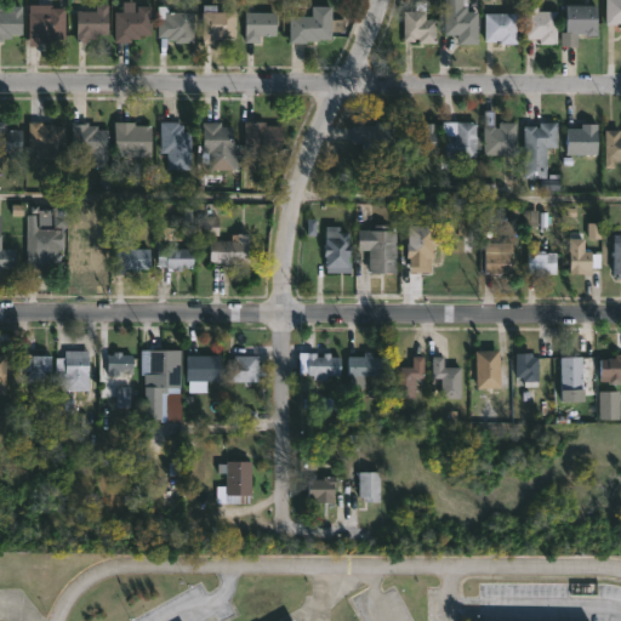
[(462,0),(462,1),(466,1),(467,11),(478,12),(478,35),(445,35),(445,0),(462,0)]
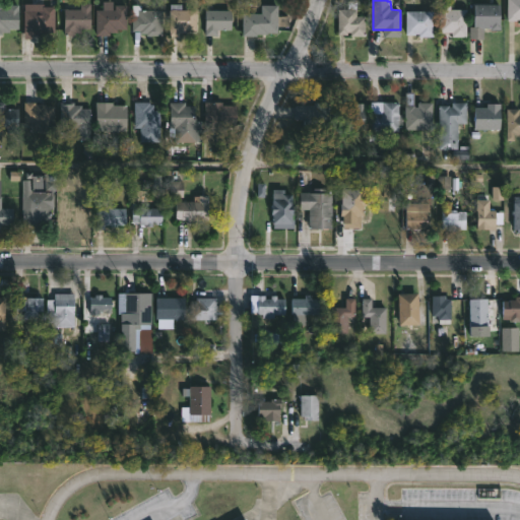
[(519,0),(519,20),(508,20),(508,0),(519,0)]
